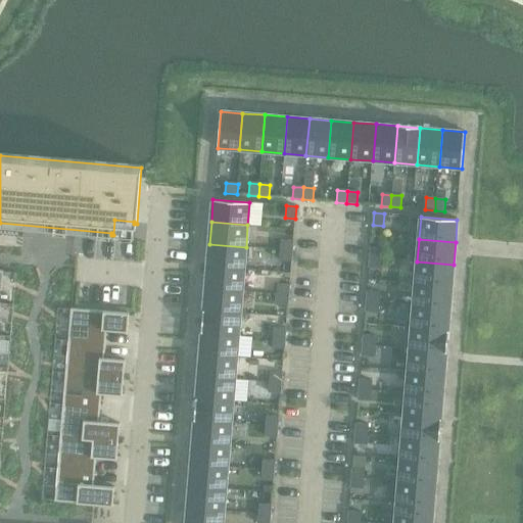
[(293,241),(281,240),(281,250),(292,251),(293,241)]
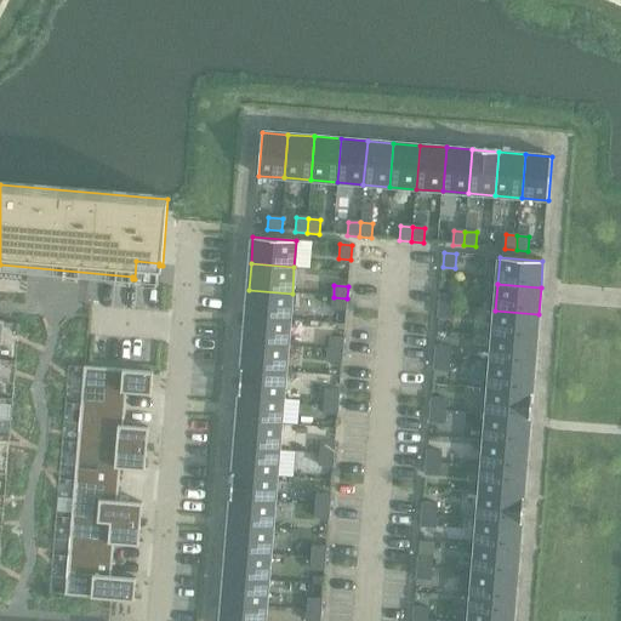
[(249,290),(246,315),(290,319),(292,294),(249,290)]
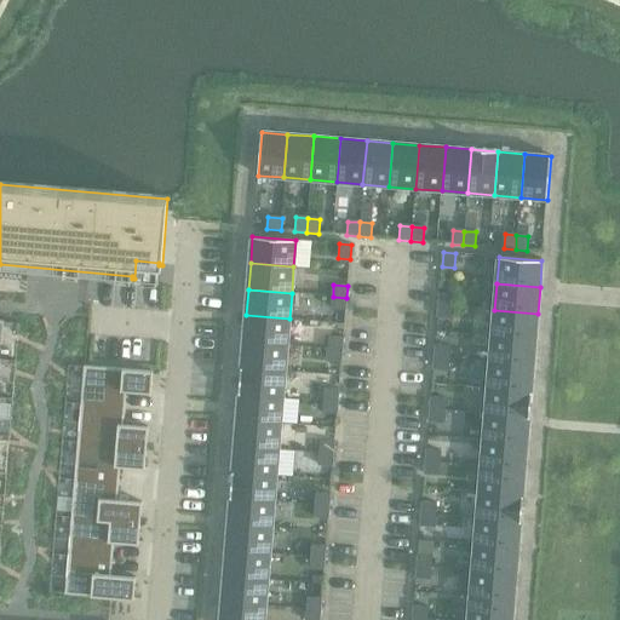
[(438,306),(453,308),(454,296),(440,294),(438,306)]
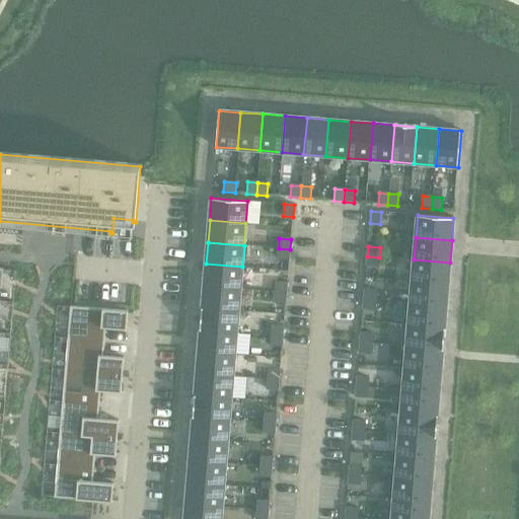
[(279,248),(278,258),(290,260),(290,249),(279,248)]
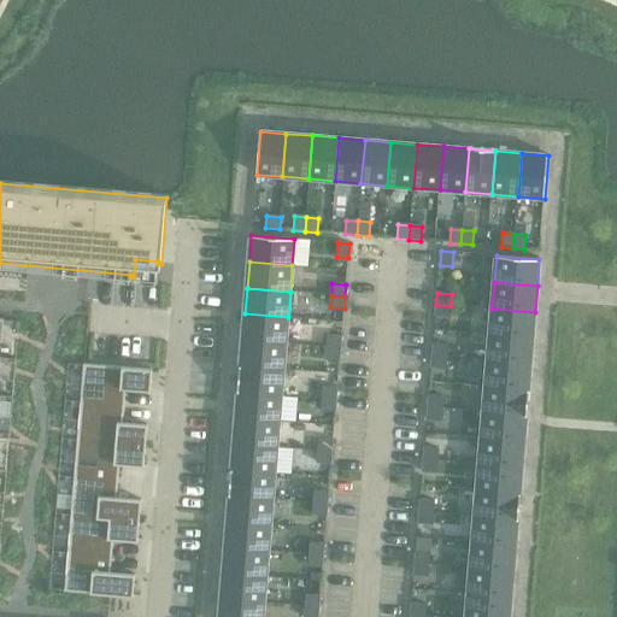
[(450,317),(451,306),(436,305),(435,316),(450,317)]
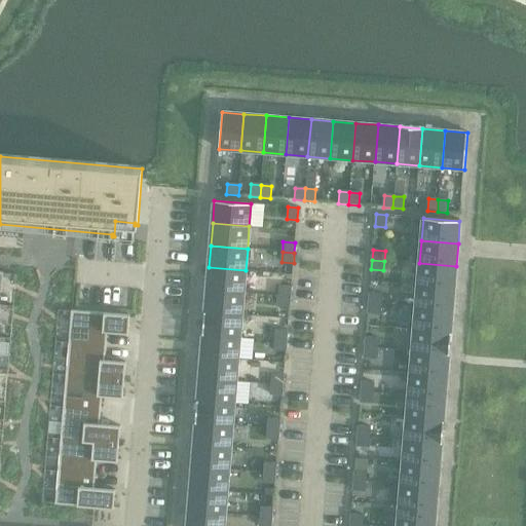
[(454,288),(456,266),(419,263),(417,285),(454,288)]
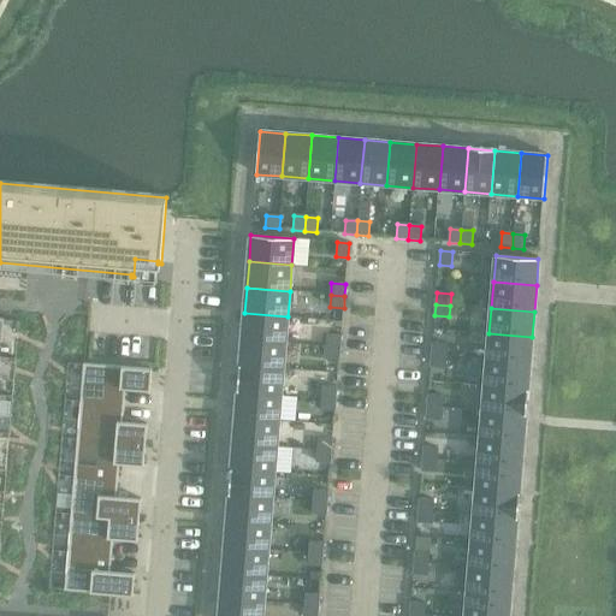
[(244,313),(242,339),(285,343),(288,317),(244,313)]
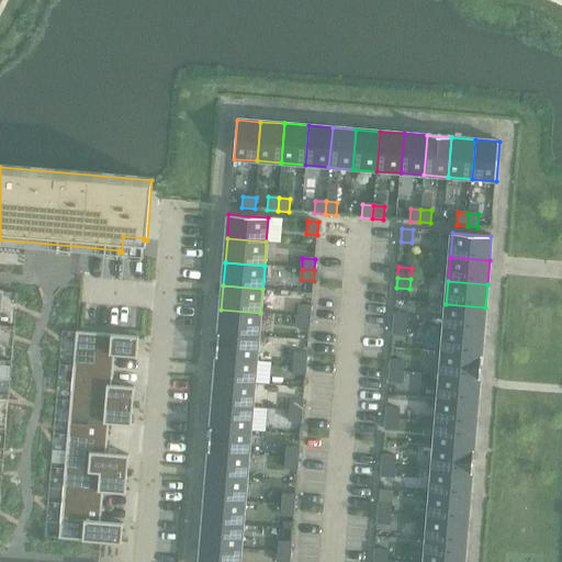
[(444,328),(483,332),(485,307),(446,304),(444,328)]
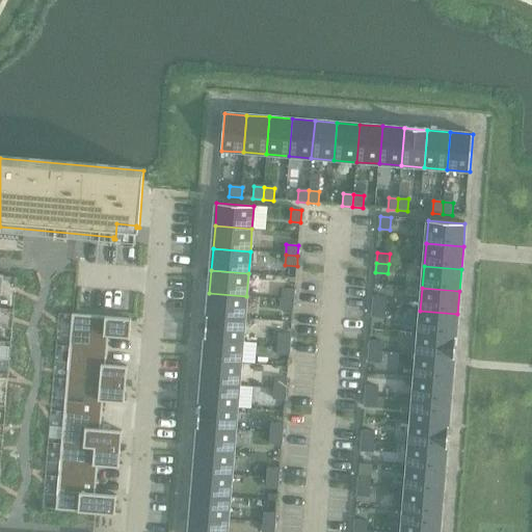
[(294,301),(295,291),(283,290),(282,300),(294,301)]
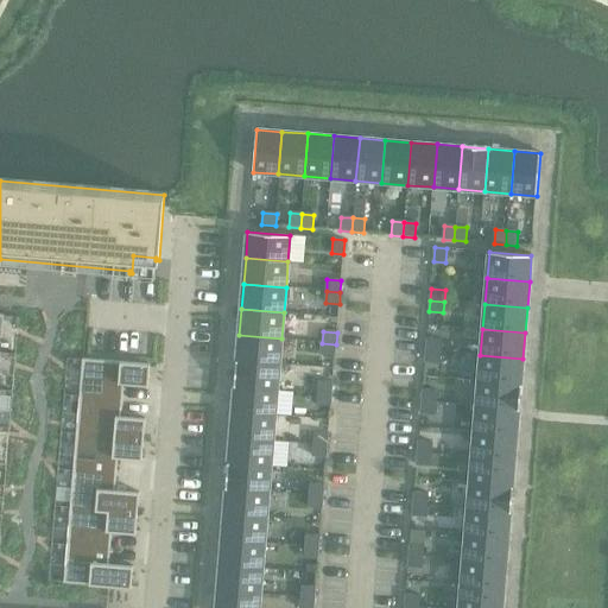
[(282,339),(239,335),(236,361),(279,365),(282,339)]
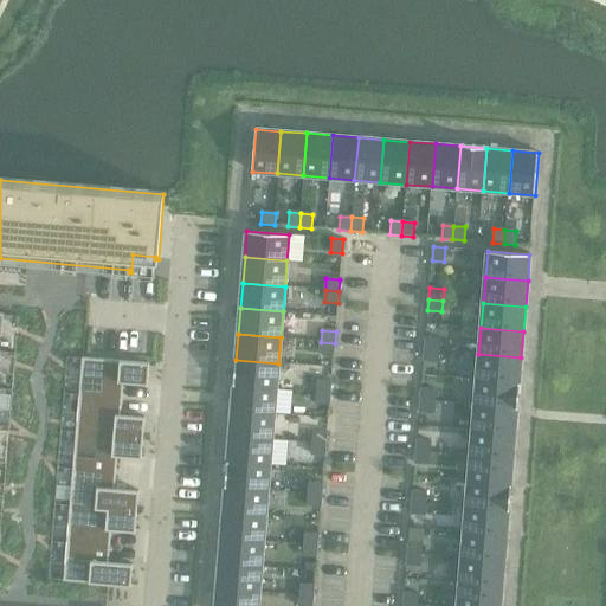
[(439,340),(426,339),(425,350),(439,352),(439,340)]
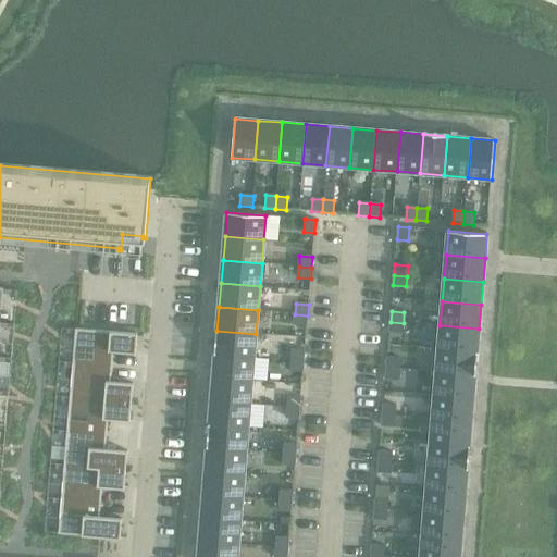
[(295,314),(294,324),(307,325),(308,316),(295,314)]
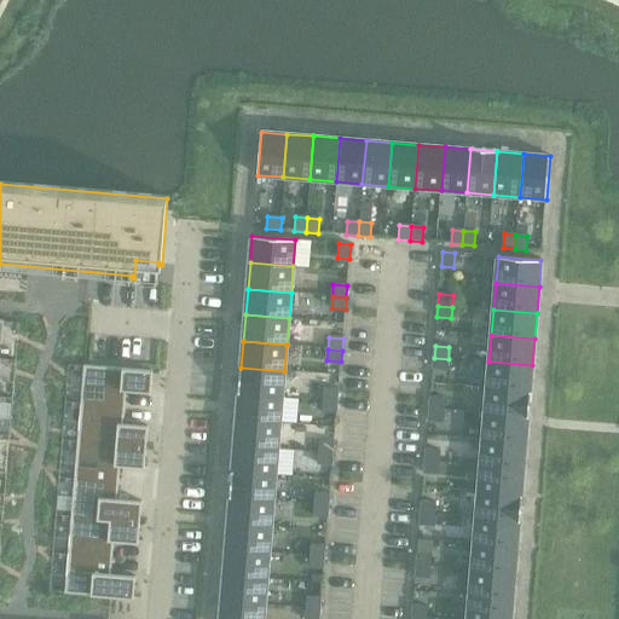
[(447,370),(449,359),(434,358),(433,369),(447,370)]
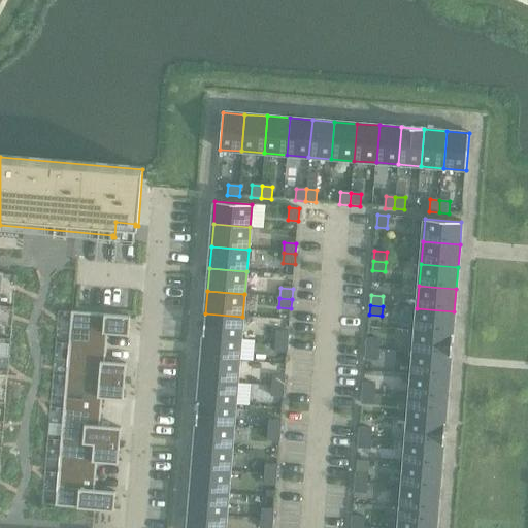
[(452,334),(454,311),(417,308),(416,331),(452,334)]
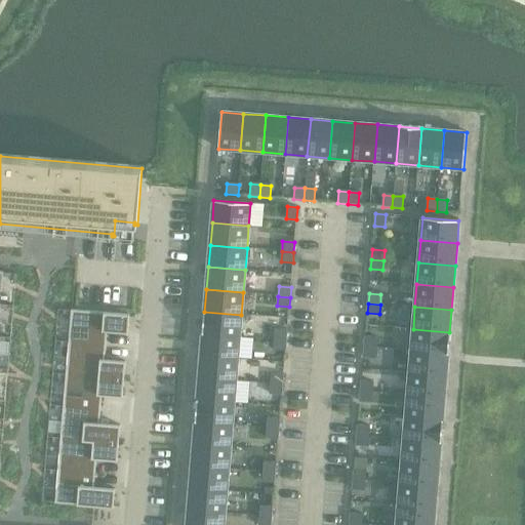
[(71,311),(69,344),(106,347),(107,332),(128,334),(129,315),(71,311)]
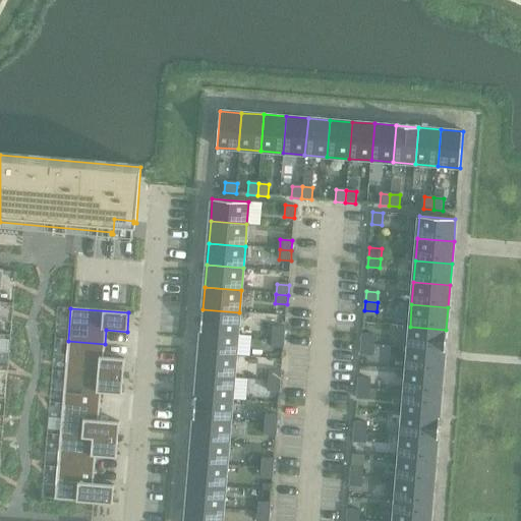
[(239,312),(203,309),(201,331),(237,334),(239,312)]
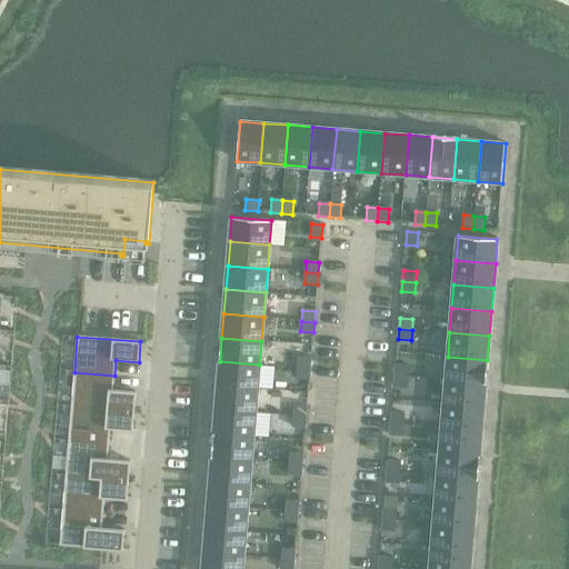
[(298,357),(297,368),(310,369),(311,358),(298,357)]
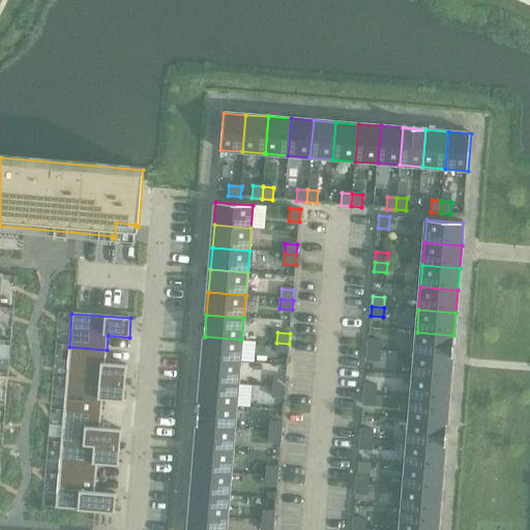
[(417,332),(415,354),(452,357),(453,335),(417,332)]
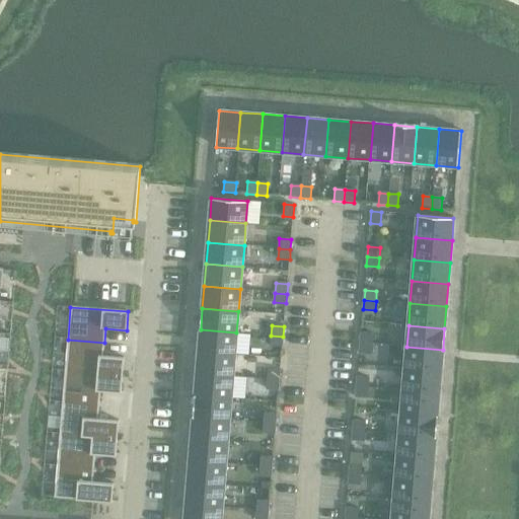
[(199,352),(235,355),(236,332),(201,329),(199,352)]
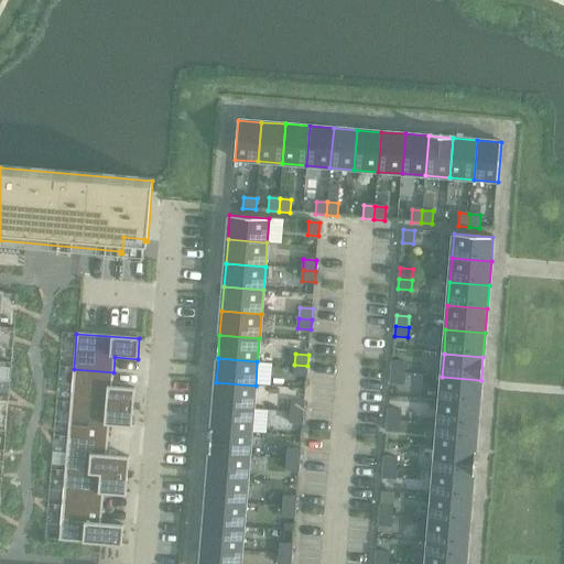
[(391,373),(404,375),(405,364),(392,362),(391,373)]
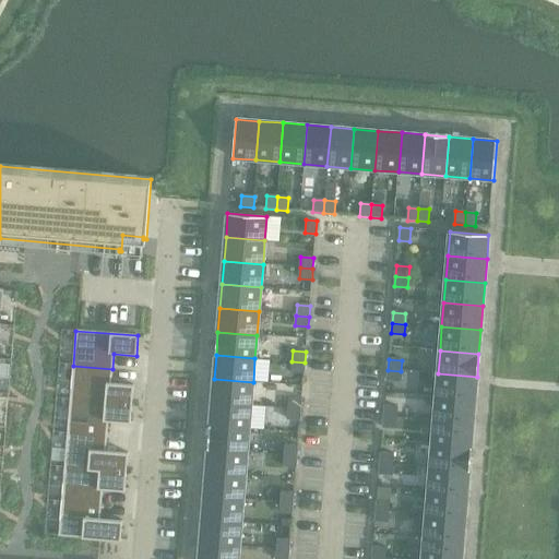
[(304,373),(305,363),(292,361),(292,372),(304,373)]
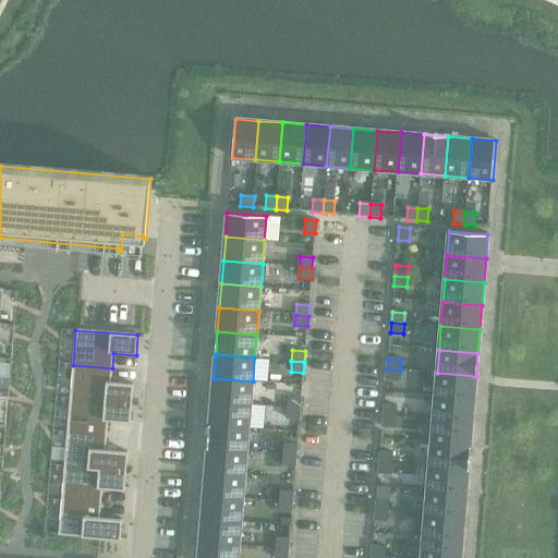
[(73,365),(70,399),(132,404),(133,385),(111,384),(112,368),(73,365)]
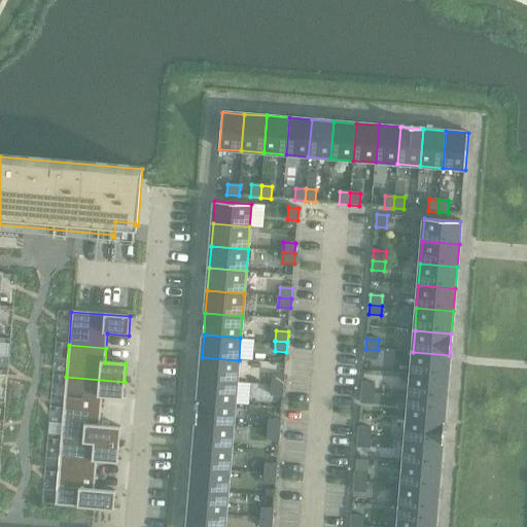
[(377,360),(378,350),(365,349),(364,359),(377,360)]
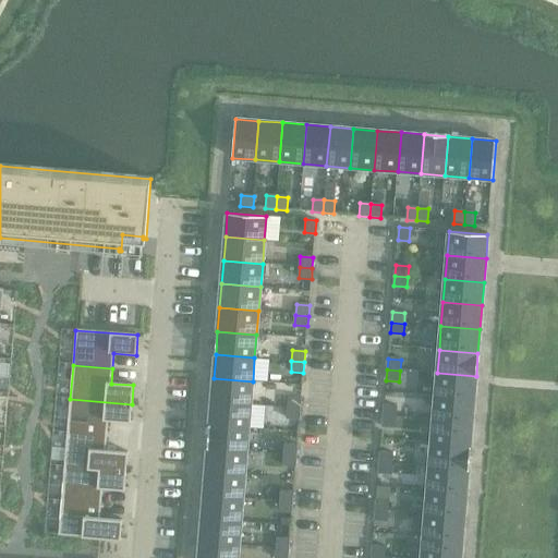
[(474,400),(476,376),(437,373),(435,397),(474,400)]
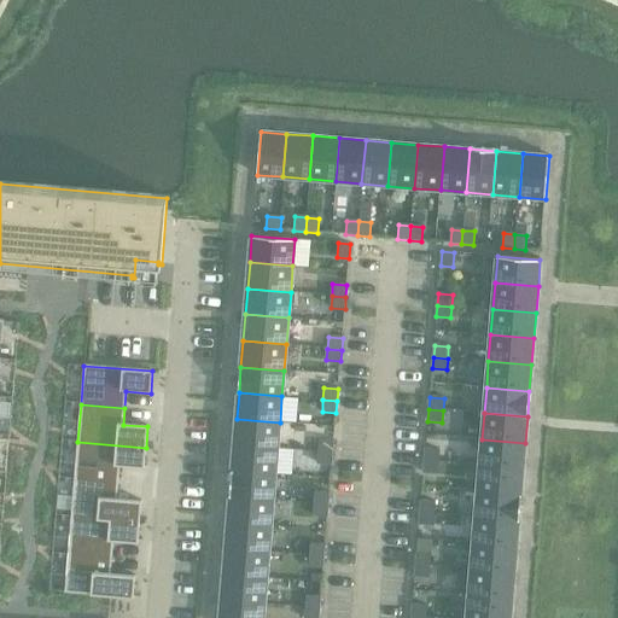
[(234,445),(278,449),(280,423),(237,419),(234,445)]
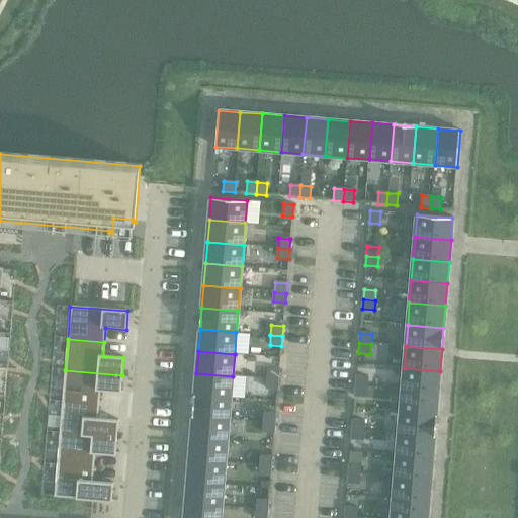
[(438,394),(440,371),(404,368),(402,391),(438,394)]
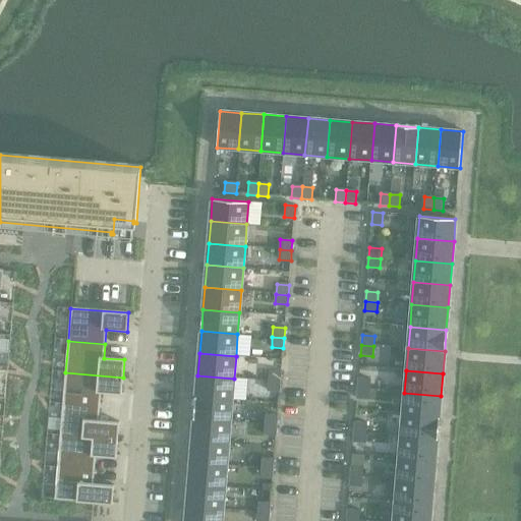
[(270,371),(269,382),(281,383),(282,372),(270,371)]
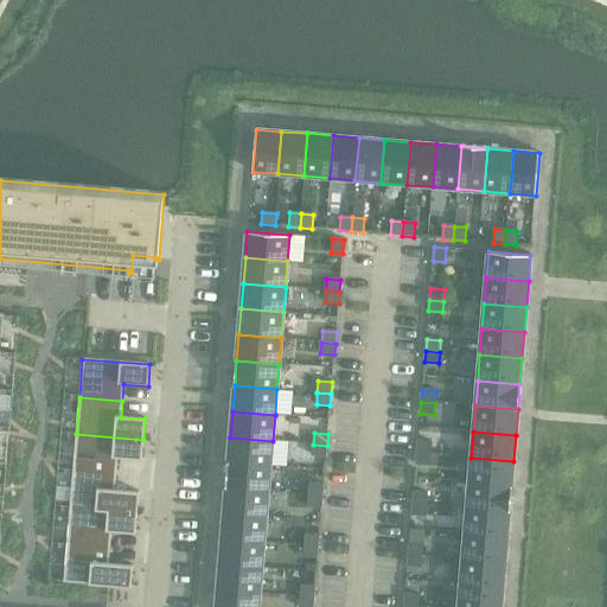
[(76,434),(74,471),(116,474),(117,458),(142,460),(144,440),(76,434)]
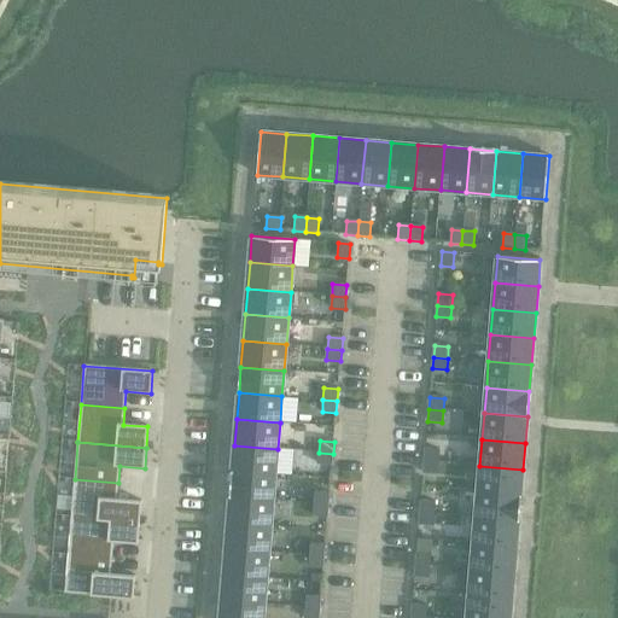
[(278,449),(234,445),(232,471),(275,474),(278,449)]
